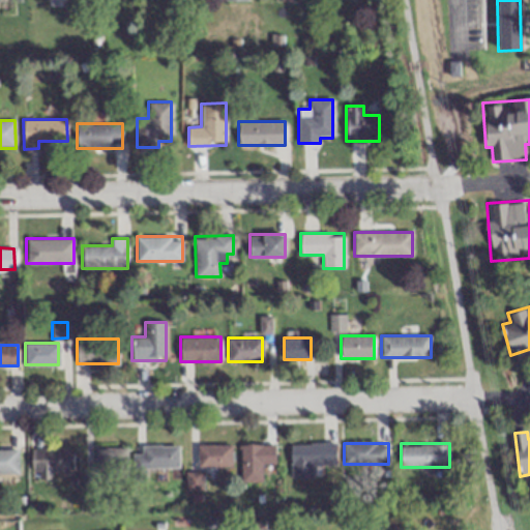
[(198,444),(198,467),(232,467),(232,444),(198,444)]
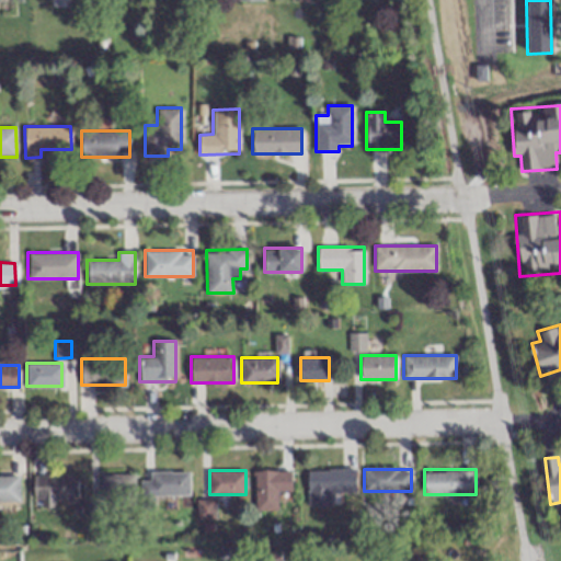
[(292,470),(254,470),(254,511),(277,511),(277,492),(292,492),(292,470)]
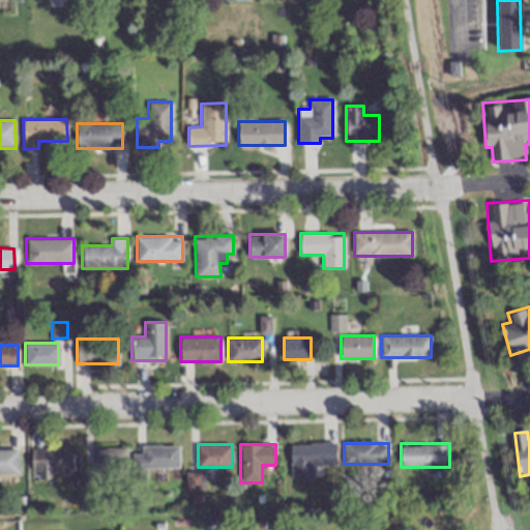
[(335,466),(335,444),(290,444),(290,477),(321,477),(321,466),(335,466)]
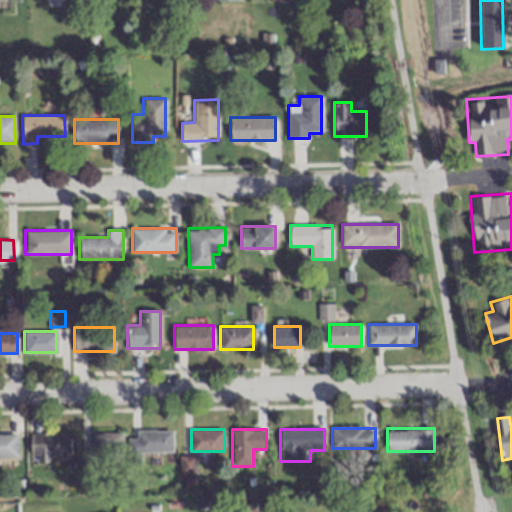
[(172,452),(172,430),(136,430),(136,438),(128,438),(128,464),(141,464),(141,452),(172,452)]
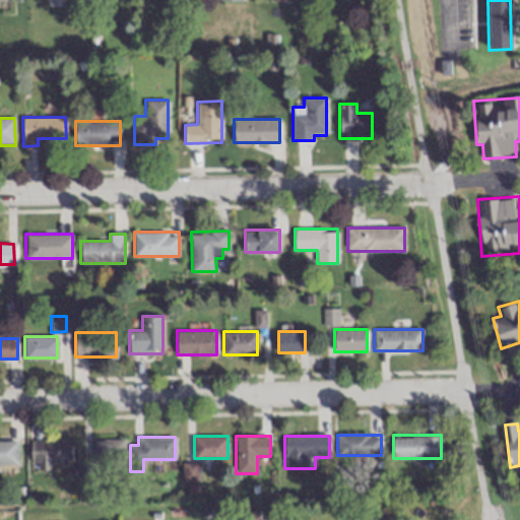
[(92,459),(82,460),(82,476),(125,476),(125,439),(92,439),(92,459)]
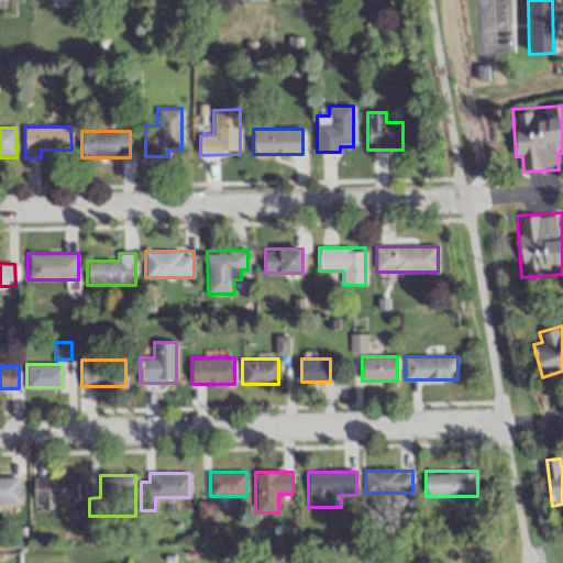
[(77,476),(33,476),(33,504),(77,504),(77,476)]
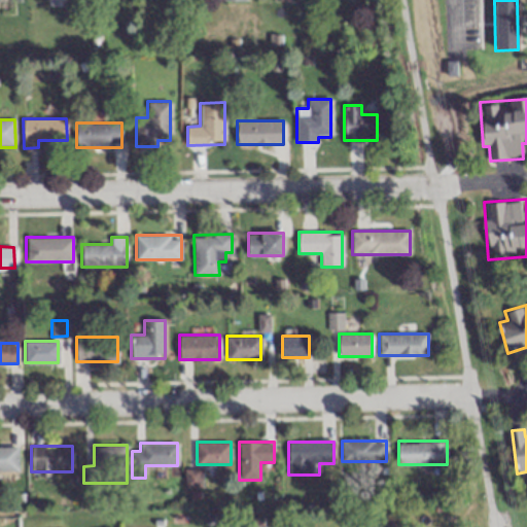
[(200,486),(200,470),(186,470),(186,486),(200,486)]
